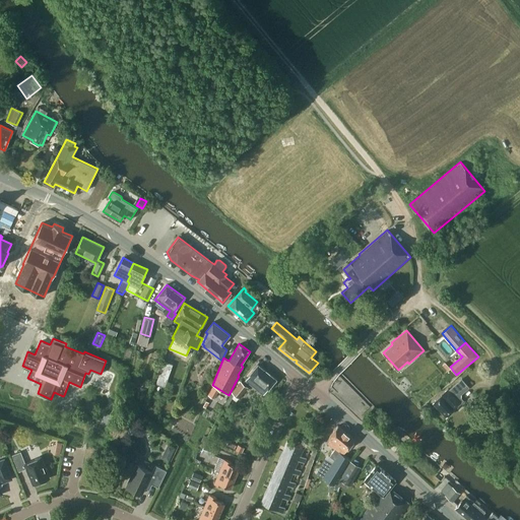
[(164,360),(156,383),(166,386),(173,363),(164,360)]
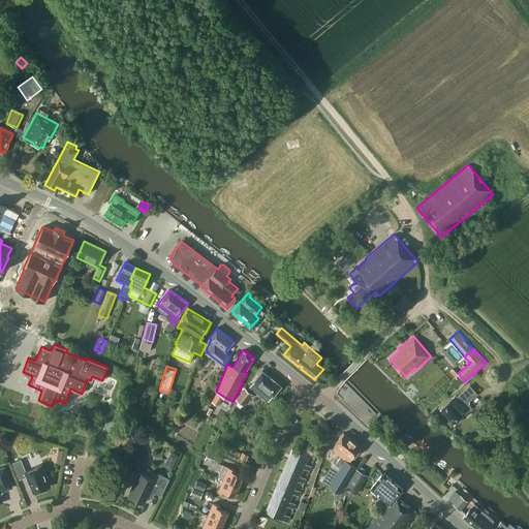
[(273,396),(281,385),(262,370),(254,380),(249,386),(268,401),(273,396)]
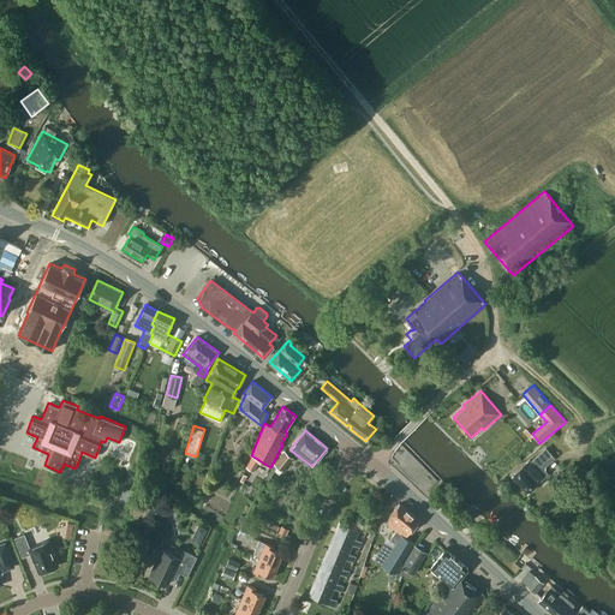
[(274,464),(282,471),(293,458),(284,451),(274,464)]
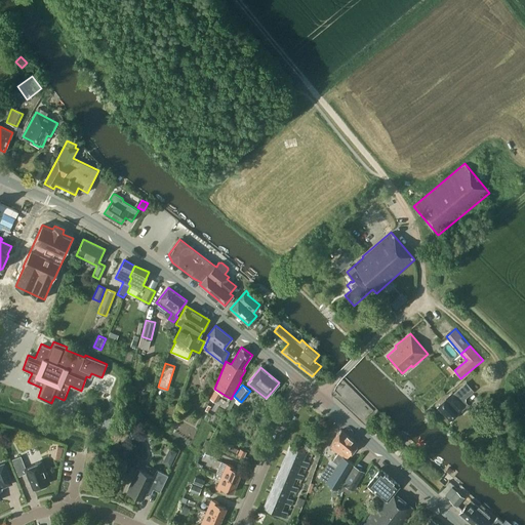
[(465,406),(467,404),(462,399),(469,394),(462,387),(453,395),(452,393),(448,397),(447,397),(437,406),(450,420),(458,412),(465,406)]
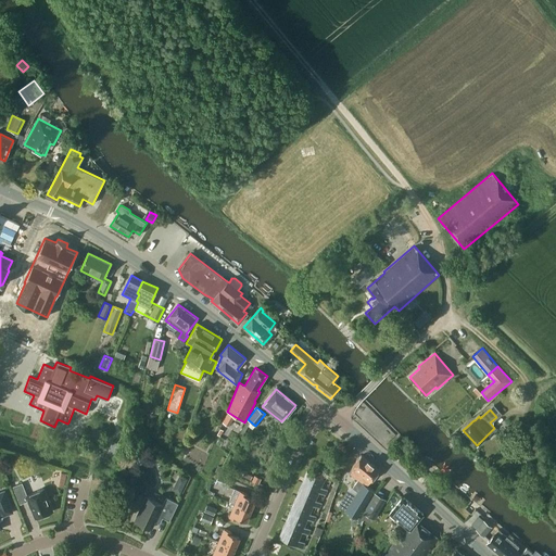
[(158,415),(149,413),(147,425),(155,426),(158,415)]
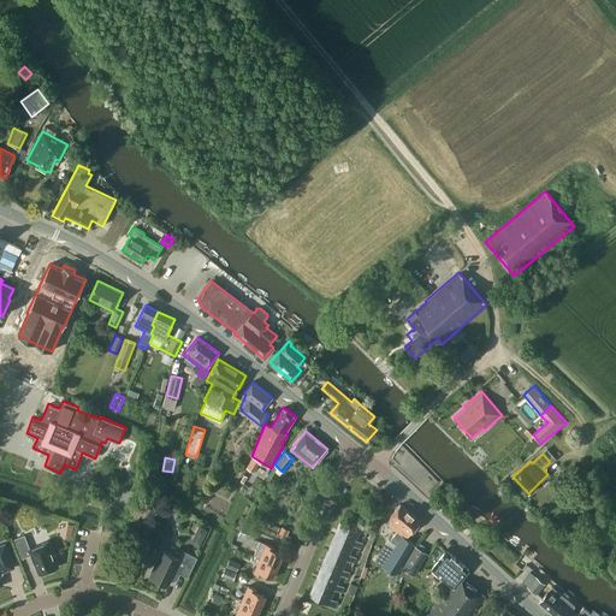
[(396,544),(383,566),(388,569),(396,574),(404,560),(415,543),(407,538),(409,534),(418,523),(420,521),(400,504),(391,515),(390,516),(386,523),(397,532),(390,540),(396,544)]
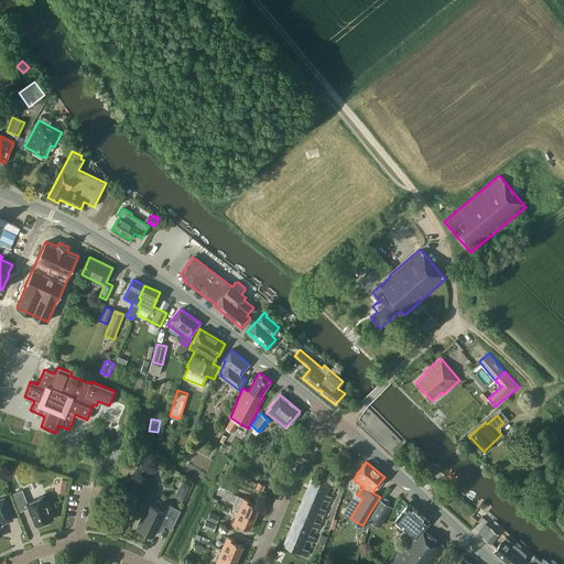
[(62,477),(60,492),(66,494),(68,478),(62,477)]
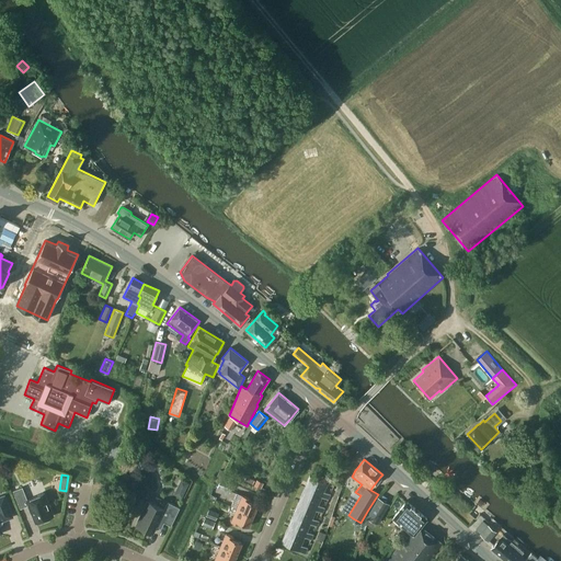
[(304,489),(328,499),(330,494),(324,491),(328,482),(310,474),(304,489)]
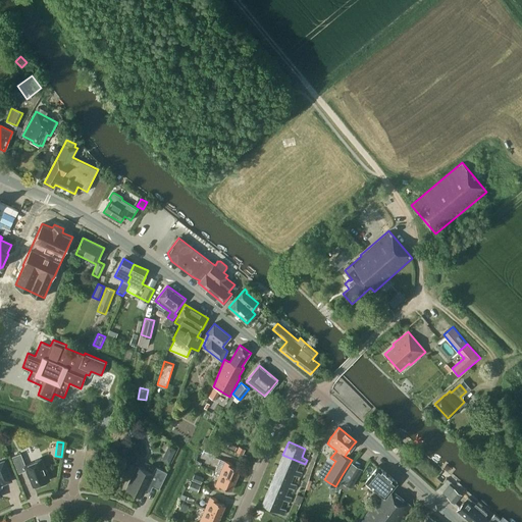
[(171,447),(167,454),(172,457),(175,450),(171,447)]
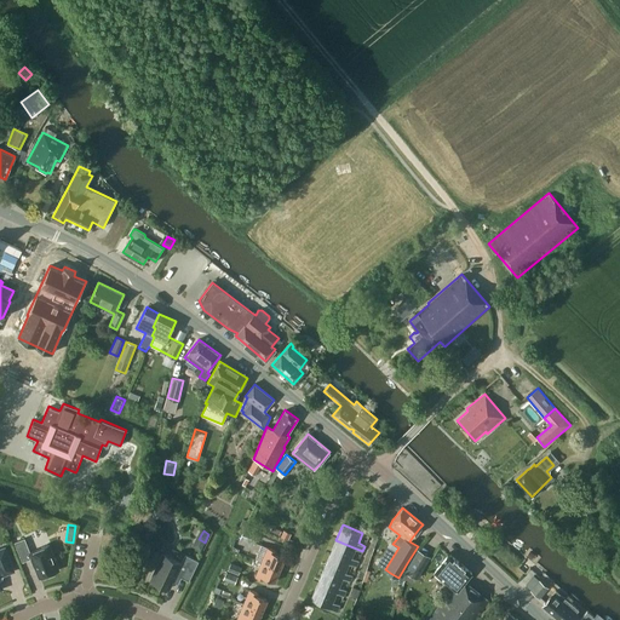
[(244,530),(240,538),(253,544),(257,535),(244,530)]
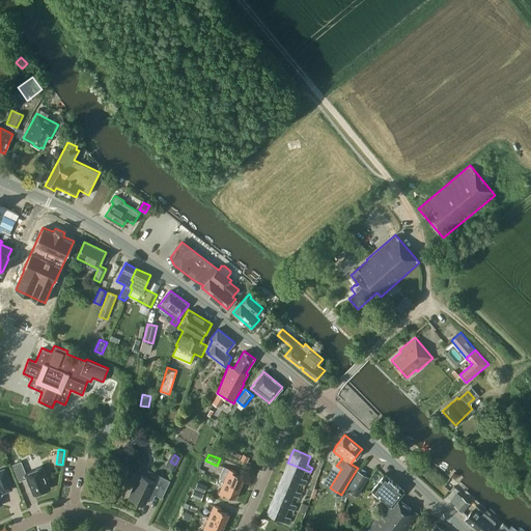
[(249,456),(243,454),(241,460),(247,463),(249,456)]
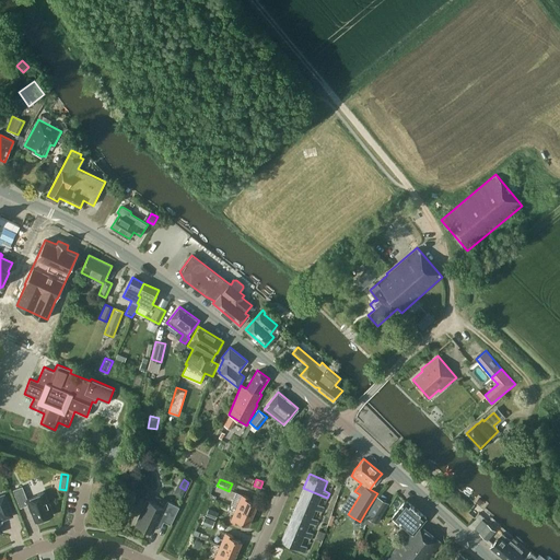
[(27,499),(22,486),(13,490),(20,508),(28,504),(35,522),(53,514),(44,492),(27,499)]
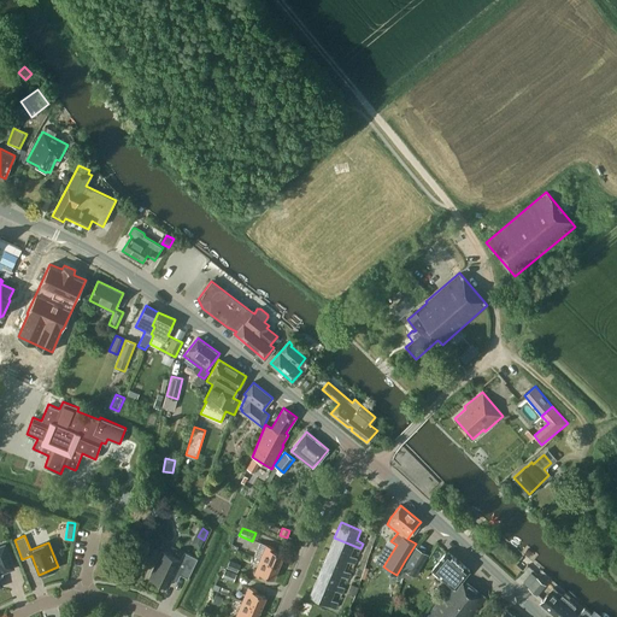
[(360,550),(360,548),(334,538),(328,552),(348,560),(354,563),(357,558),(351,554),(354,546),(360,550)]
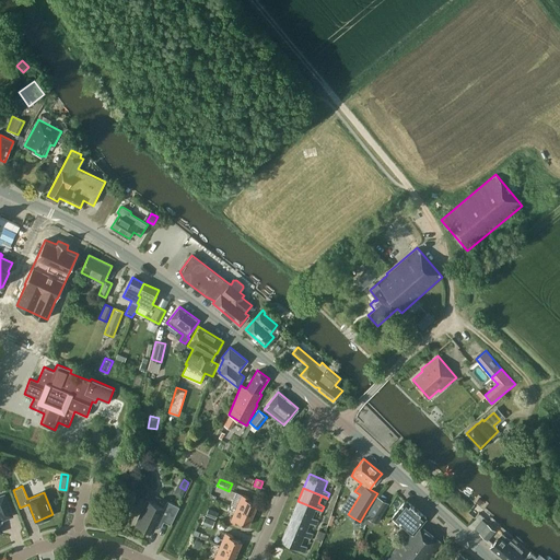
[(0,531),(1,531),(0,527),(0,522),(1,520),(1,518),(12,514),(4,493),(0,496),(0,531)]
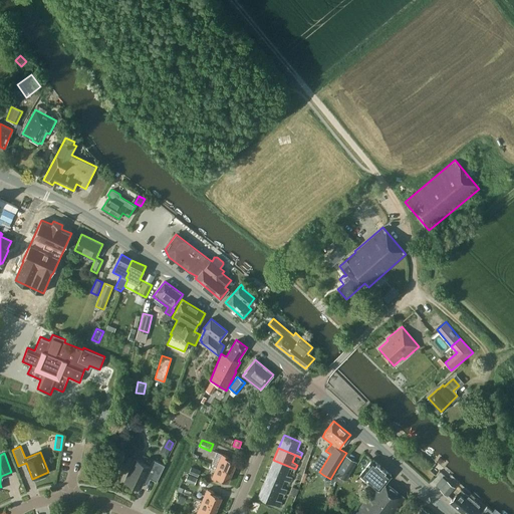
[(222,454),(217,465),(232,472),(236,462),(228,458),(229,457),(222,454)]
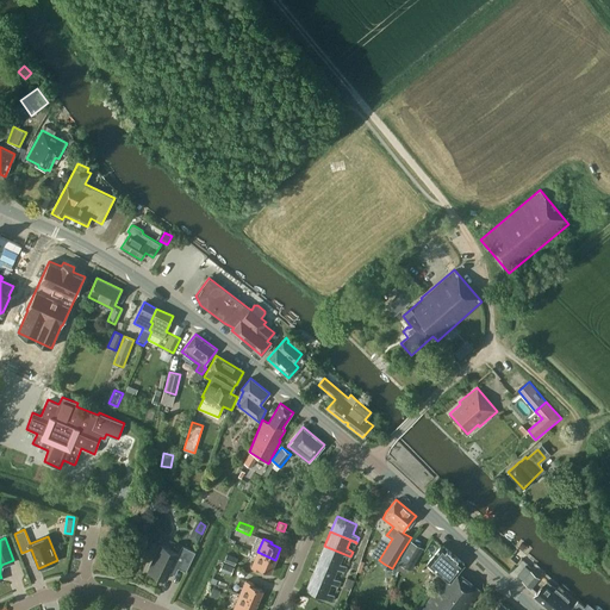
[(410,570),(423,548),(411,540),(398,562),(399,562),(397,568),(405,574),(409,570),(410,570)]
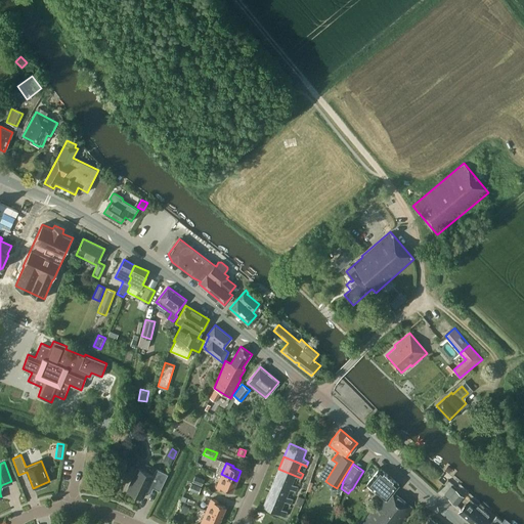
[(316,466),(313,475),(322,478),(325,469),(316,466)]
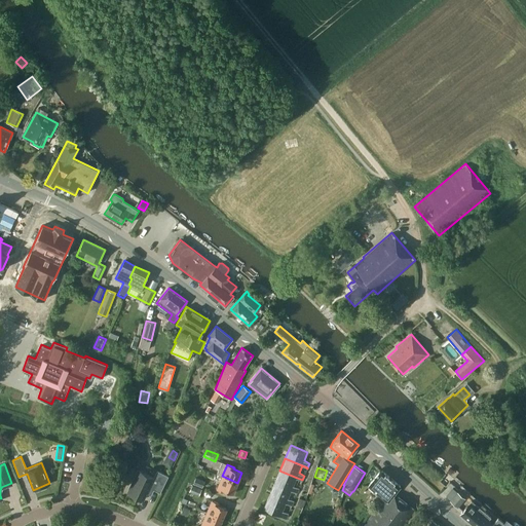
[(147,490),(150,490),(151,488),(160,492),(168,476),(157,471),(154,477),(139,470),(128,492),(143,499),(147,490)]
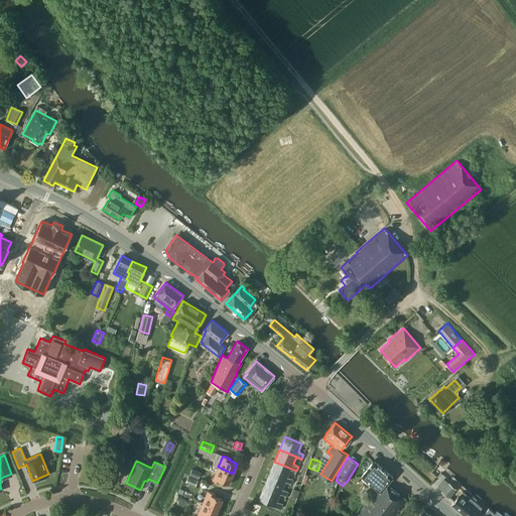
[(394,515),(406,500),(386,484),(393,477),(374,461),(361,477),(376,490),(355,515),(394,515)]
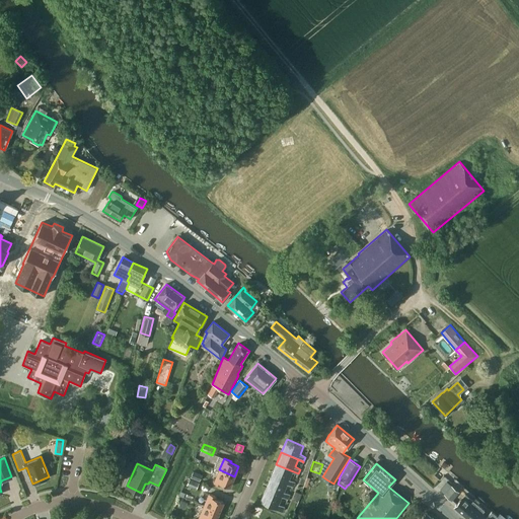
[(276,464),(271,476),(293,487),(295,482),(289,479),(293,471),(276,464)]
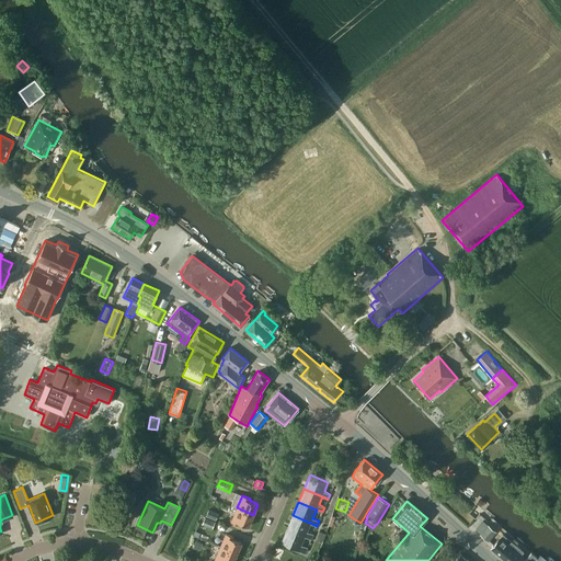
[(249,526),(253,515),(237,507),(231,521),(239,524),(240,523),(249,526)]
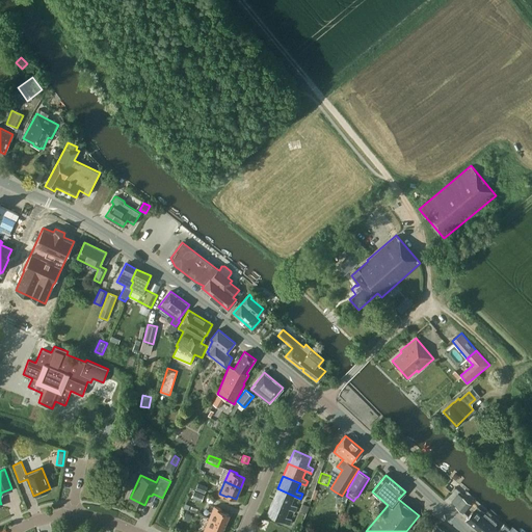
[(197,483),(195,489),(205,493),(207,487),(197,483)]
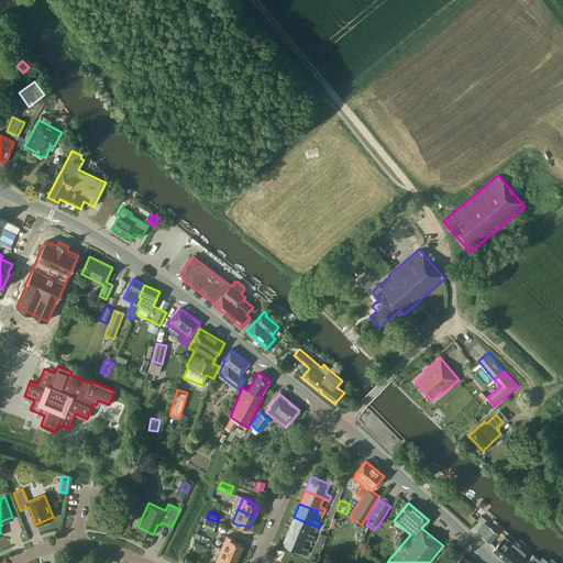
[(294,517),(288,530),(312,541),(315,536),(308,533),(311,526),(318,528),(294,517)]
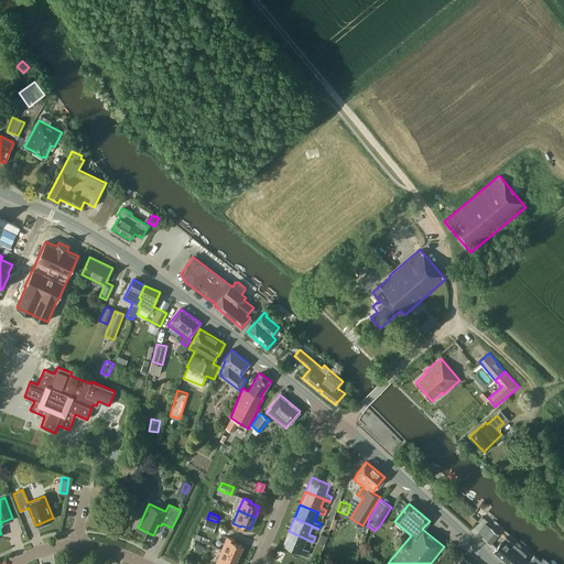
[(206,520),(203,527),(212,531),(215,523),(206,520)]
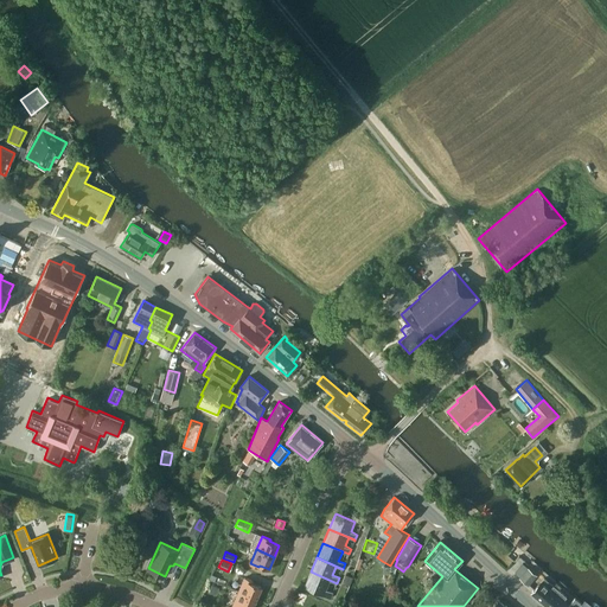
[(519,577),(529,586),(538,575),(523,562),(515,572),(521,576),(519,577)]
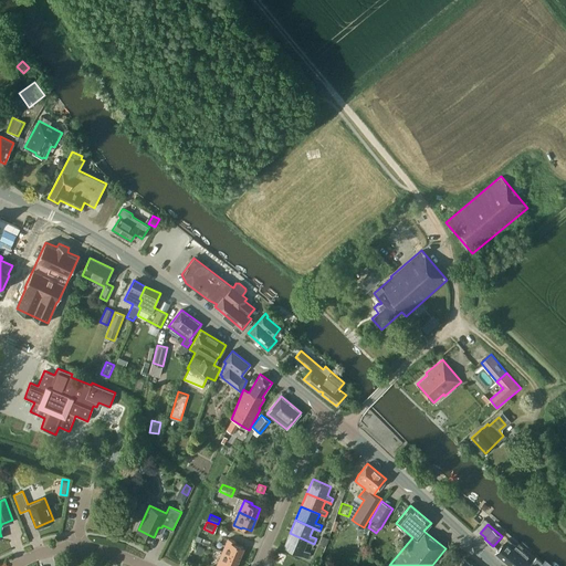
[(314,544),(290,533),(283,547),(307,557),(310,552),(304,549),(307,542),(314,544)]
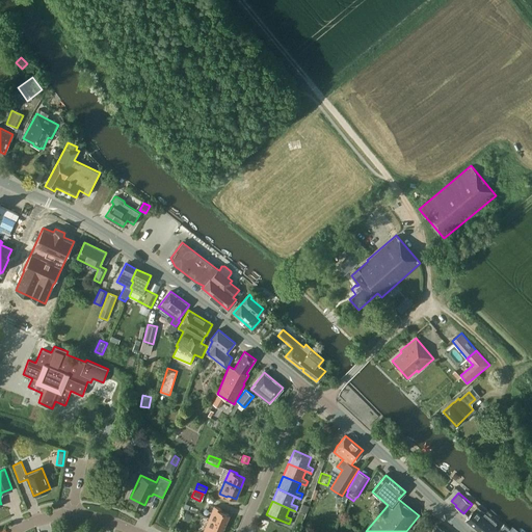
[(209,517),(224,525),(230,514),(221,510),(221,508),(214,505),(209,517)]
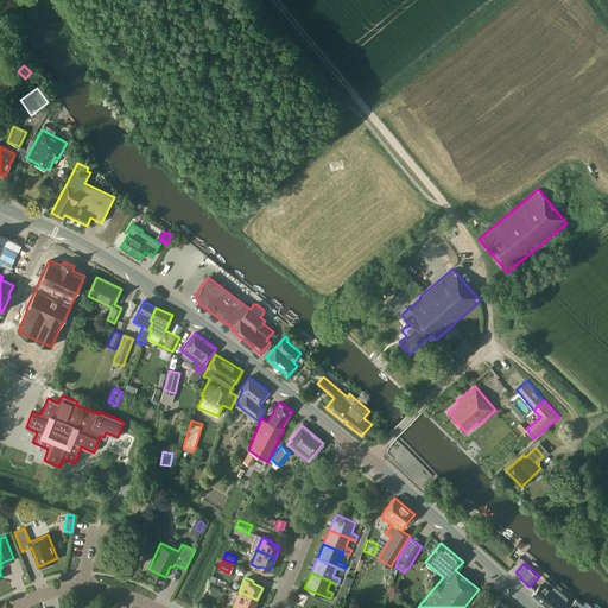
[(553,587),(550,583),(545,578),(532,594),(543,602),(552,590),(551,590),(553,587)]
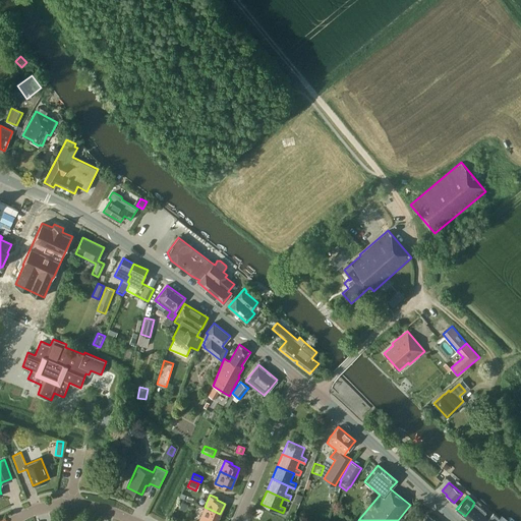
[(465,516),(470,520),(478,520),(483,515),(485,512),(479,506),(474,503),(472,506),(473,506),(465,516)]
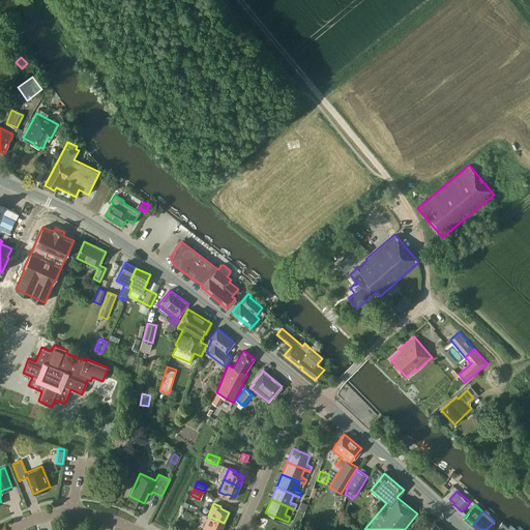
[(212,529),(221,529),(224,523),(208,516),(203,528),(206,529),(210,529),(211,529),(212,529)]
